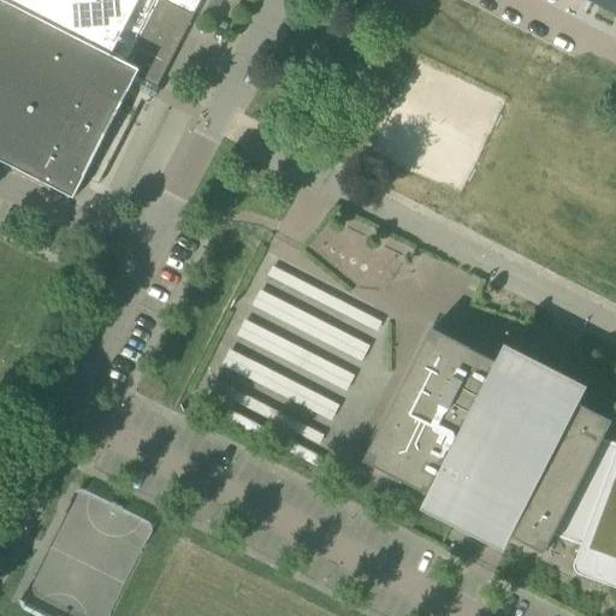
[(161,81),(193,19),(155,0),(0,0),(0,159),(76,199),(86,178),(99,185),(142,100),(149,104),(161,81)]
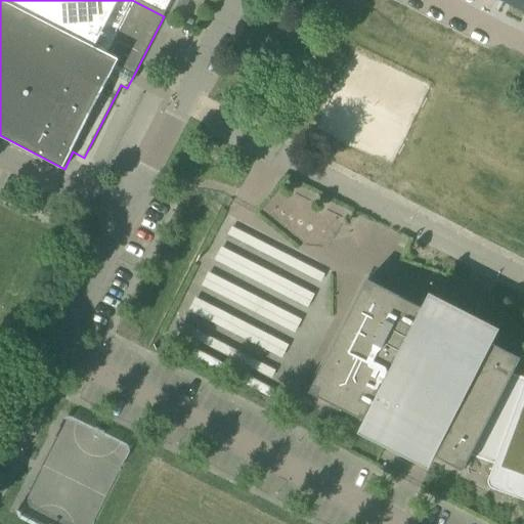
[(132,0),(164,16),(172,0),(132,0)]
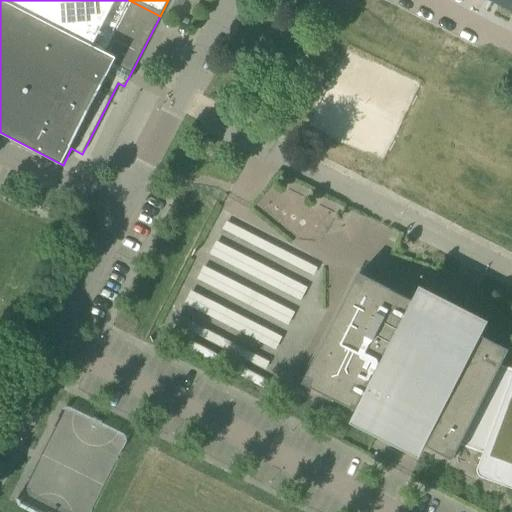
[(511,0),(492,0),(492,1),(511,10),(511,0)]
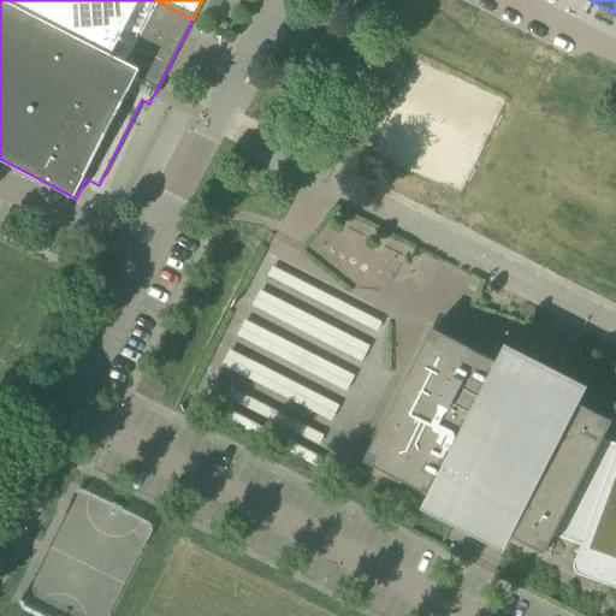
[(323,449),(384,318),(271,265),(209,395),(237,408),(237,409),(323,449)]
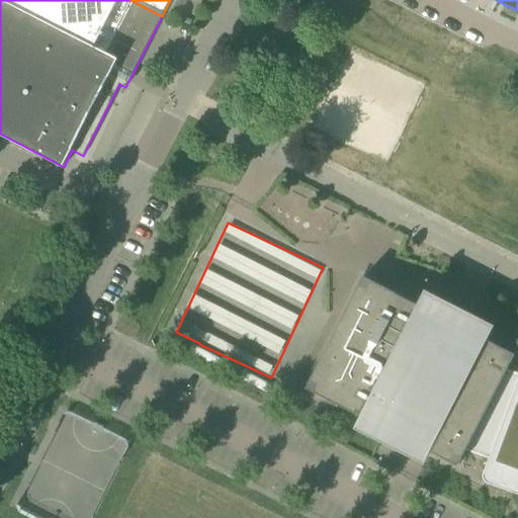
[(431,451),(458,465),(465,450),(508,369),(515,355),(485,339),(489,332),(423,298),(419,306),(363,277),(308,389),(363,417),(359,424),(428,459),(431,451)]
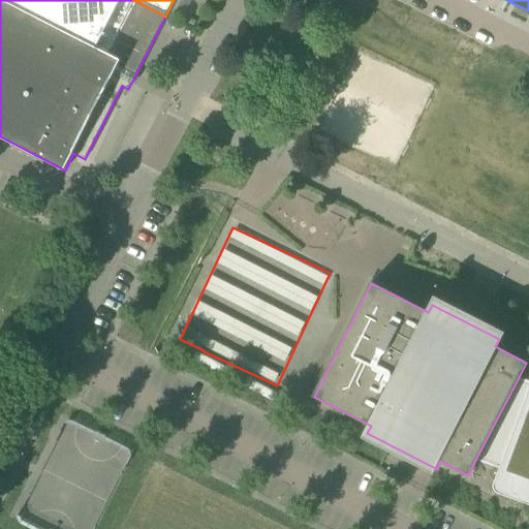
[(528,380),(519,377),(475,460),(506,471),(500,487),(528,497),(528,380)]
